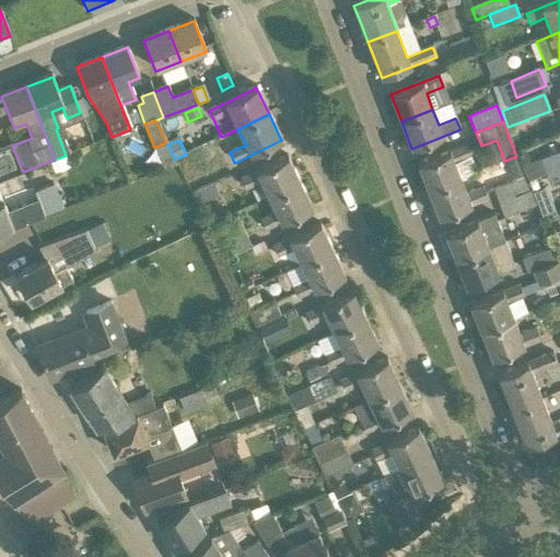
[(0,181),(23,172),(12,146),(0,149),(0,181)]
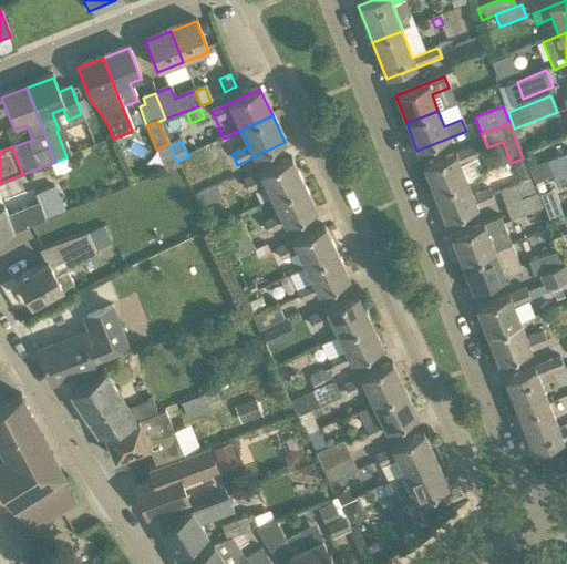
[(476,159),(472,147),(423,166),(434,194),(465,181),(460,165),(476,159)]
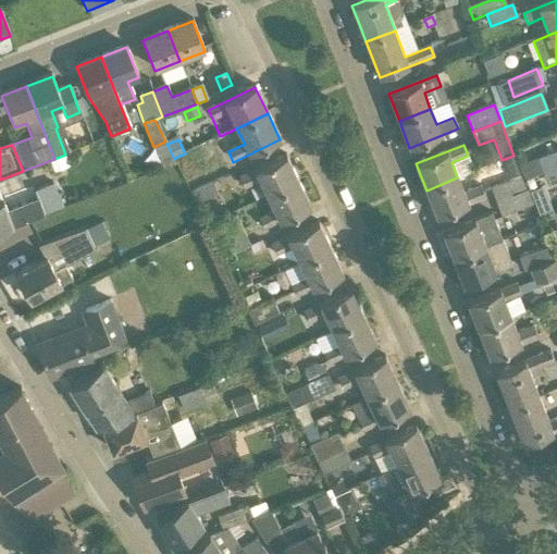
[(543,176),(556,171),(556,152),(537,160),(543,176)]
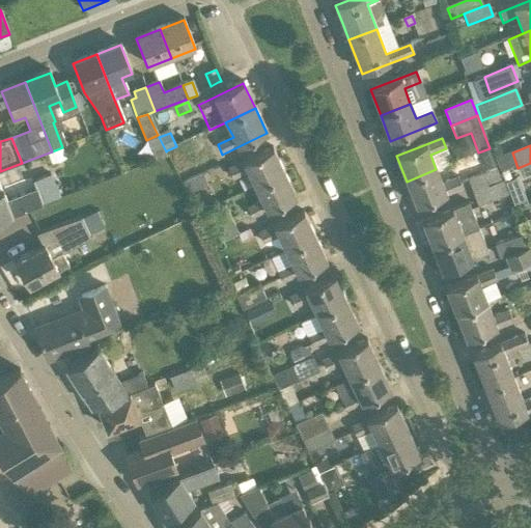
[(66,159),(62,147),(52,151),(49,153),(53,164),(66,159)]
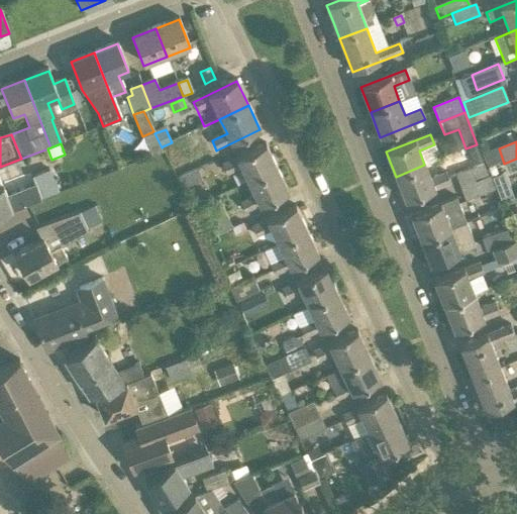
[(241,169),(247,183),(277,169),(266,144),(222,166),(226,176),(241,169)]
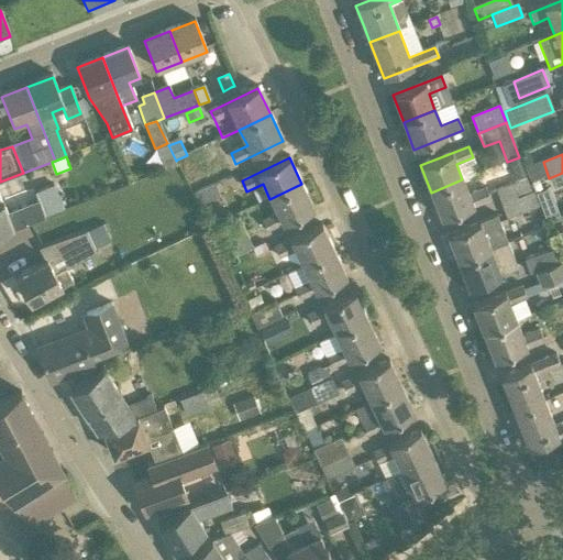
[(516,158),(509,162),(515,179),(522,176),(516,158)]
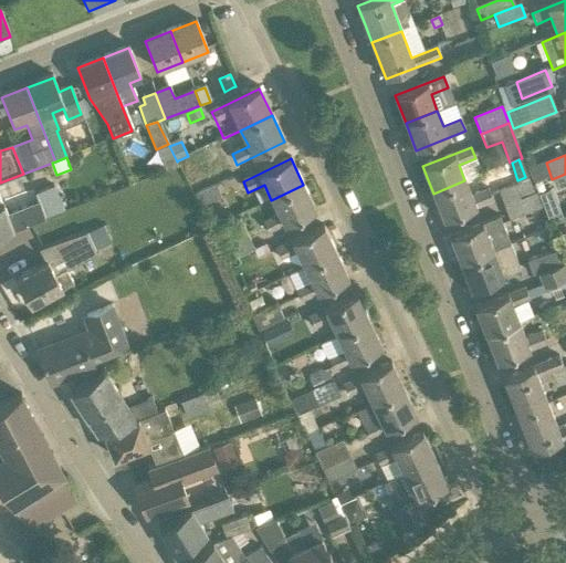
[(565,188),(565,174),(552,179),(557,191),(565,188)]
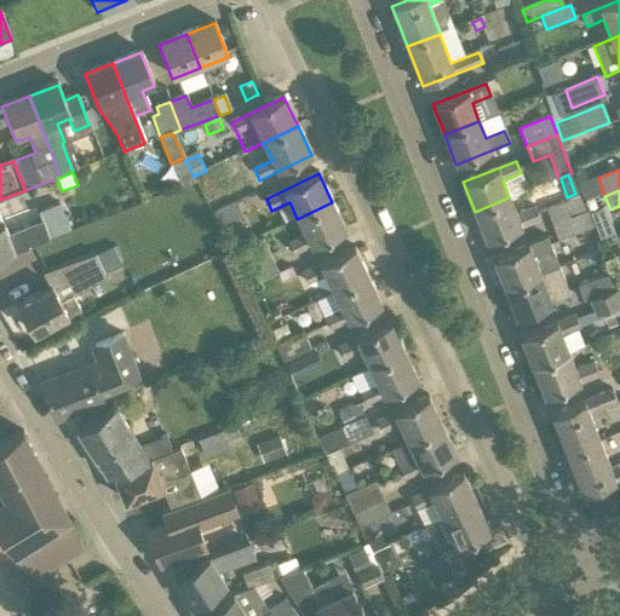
[(516,216),(509,197),(475,212),(486,242),(540,220),(534,208),(516,216)]
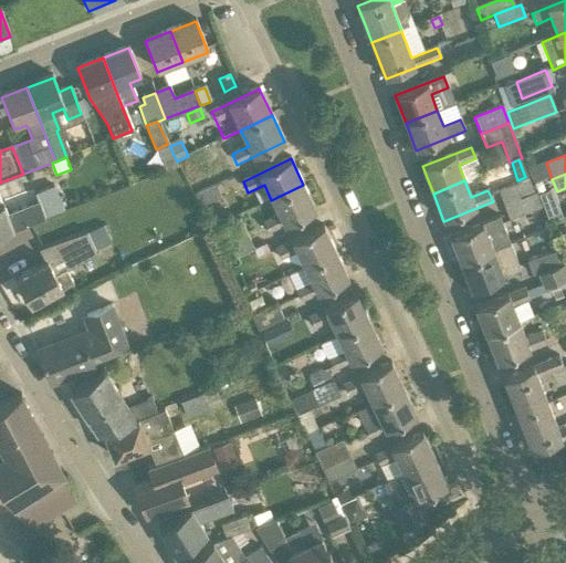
[(520,200),(535,195),(530,181),(514,187),(499,193),(504,207),(520,200)]
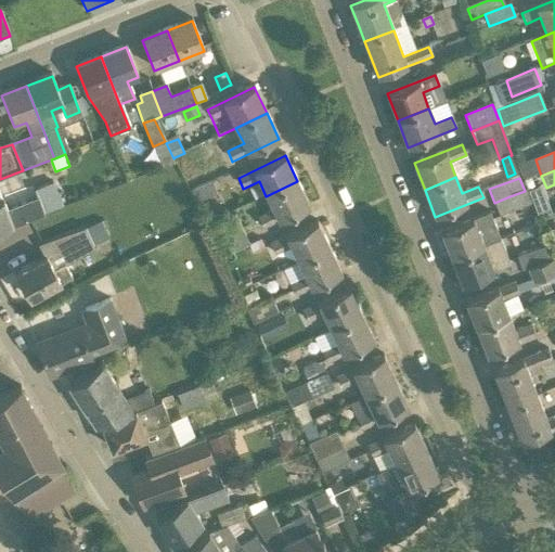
[(525,182),(529,191),(536,189),(531,179),(525,182)]
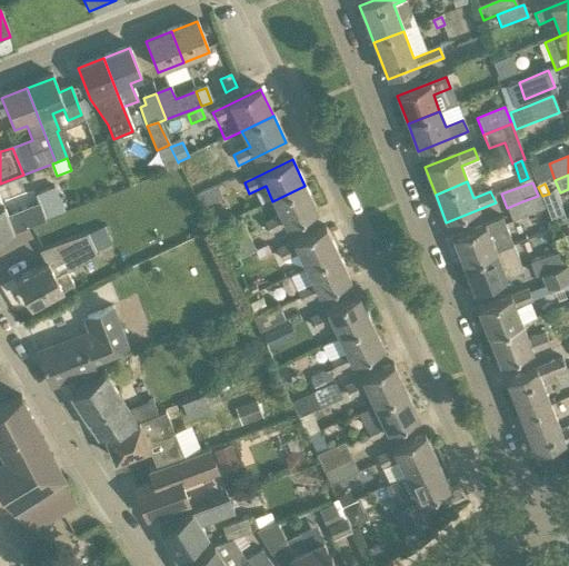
[(215,186),(195,195),(201,210),(221,200),(215,186)]
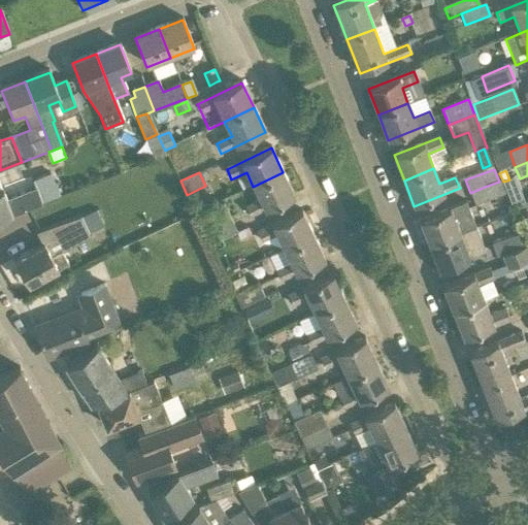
[(245,208),(250,219),(294,197),(283,172),(253,187),(260,201),(245,208)]
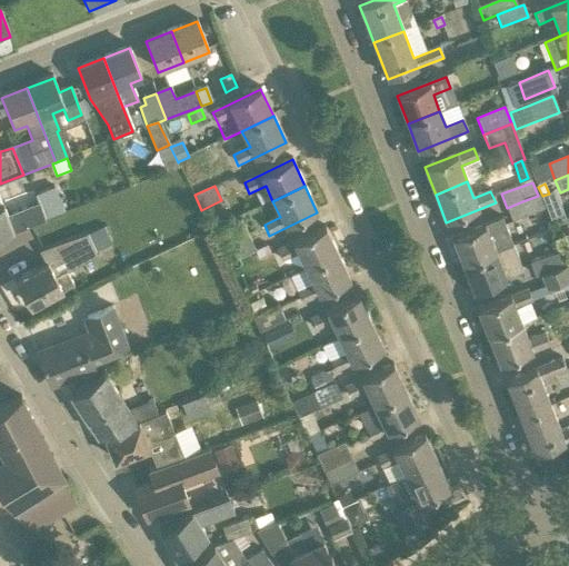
[(0,236),(63,212),(55,189),(36,197),(39,206),(8,218),(3,206),(0,206),(0,236)]
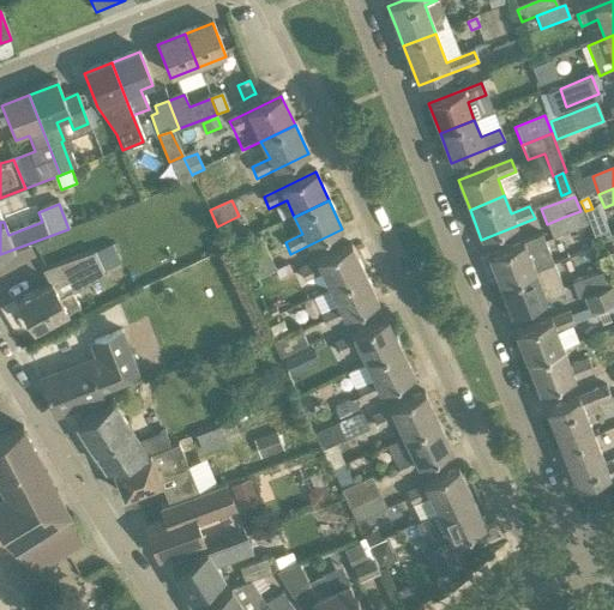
[(597,207),(583,213),(595,241),(608,236),(597,207)]
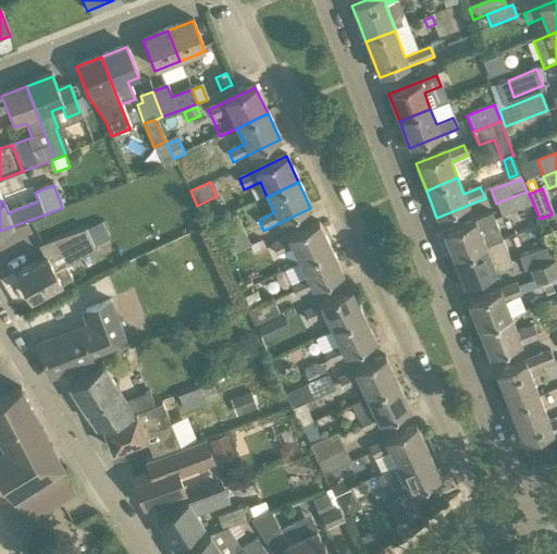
[(511,197),(496,204),(502,218),(533,206),(528,192),(527,192),(511,197)]
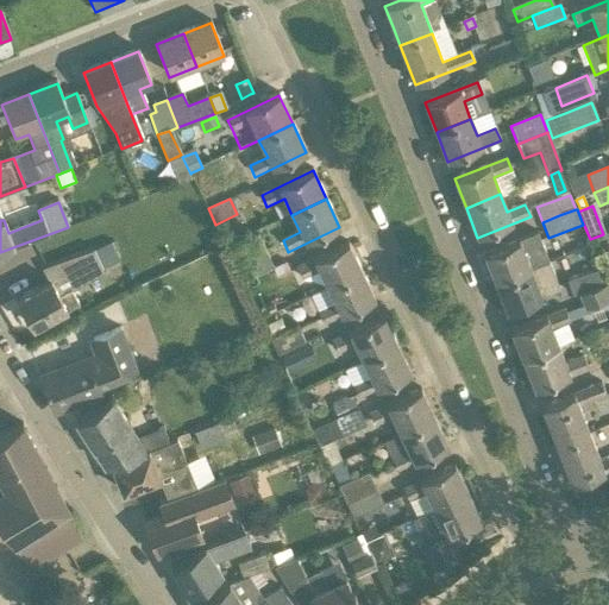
[(258,234),(226,249),(243,283),(272,270),(274,269),(258,234)]
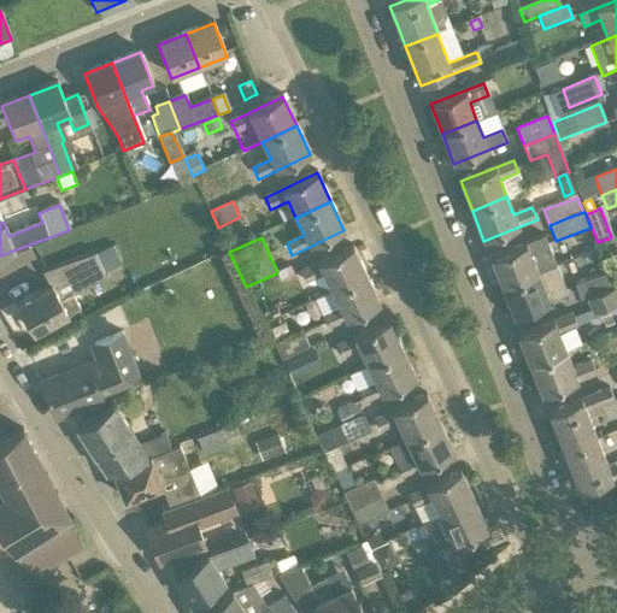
[(503,288),(553,269),(546,251),(550,249),(545,237),(491,259),(503,288)]
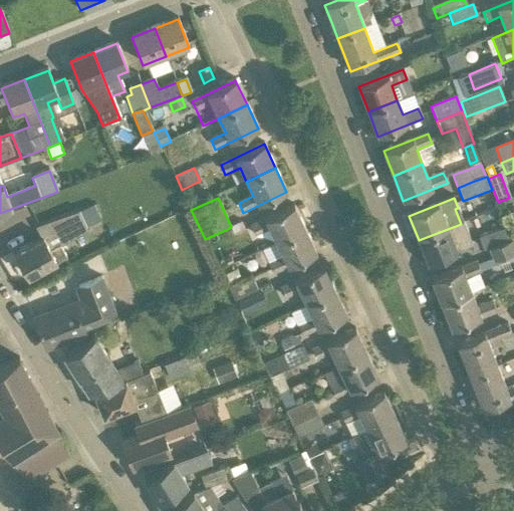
[(270,230),(276,244),(305,230),(293,206),(250,227),(255,237),(270,230)]
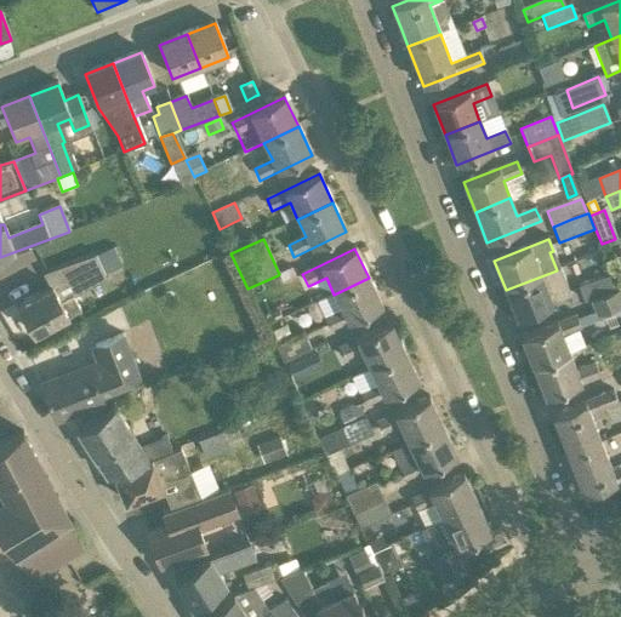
[(120,267),(113,250),(96,256),(104,274),(120,267)]
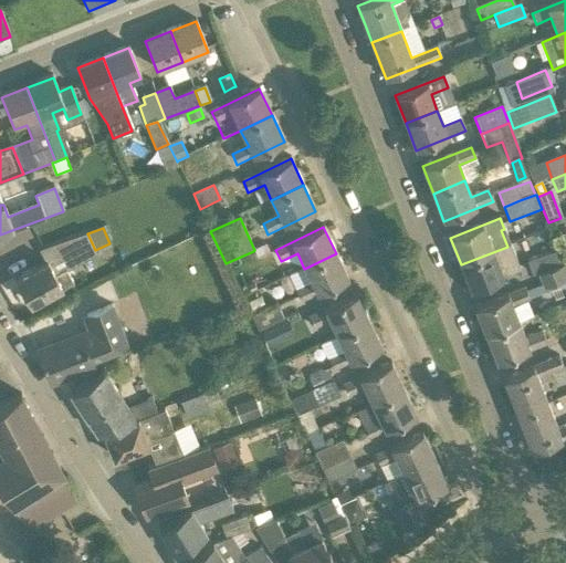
[(86,233),(39,252),(45,263),(17,280),(32,306),(62,290),(73,283),(66,272),(97,256),(86,233)]
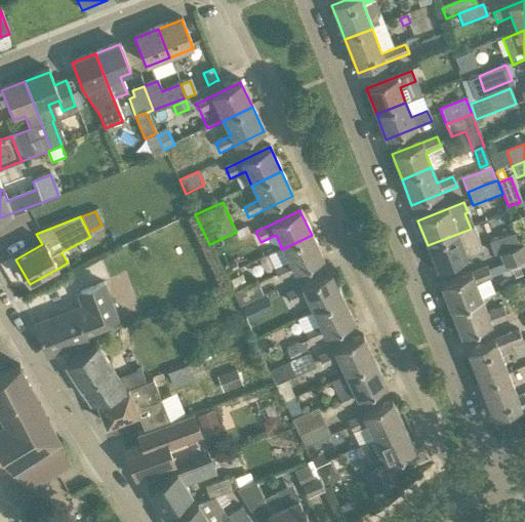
[(476,243),(471,229),(428,245),(437,271),(482,252),(478,242),(476,243)]
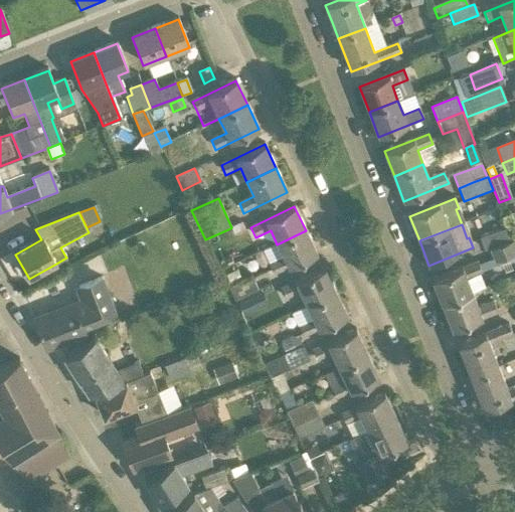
[(512,241),(508,228),(485,237),(480,239),(481,241),(485,251),(490,249),(512,241)]
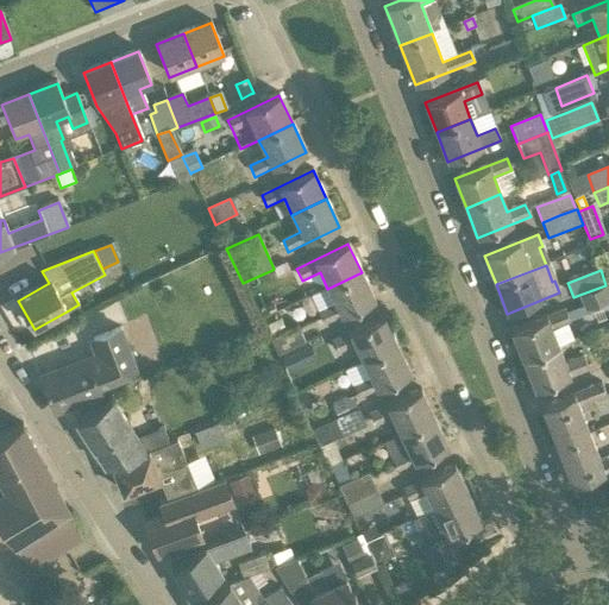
[(375,301),(362,272),(327,289),(336,306),(319,314),(324,326),(375,301)]
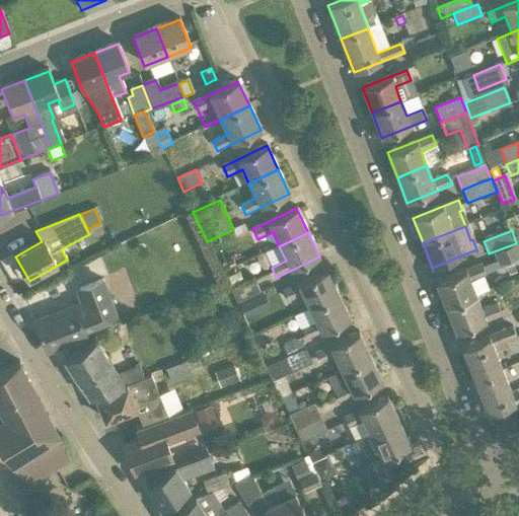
[(494,251),(499,265),(518,256),(518,249),(516,243),(494,251)]
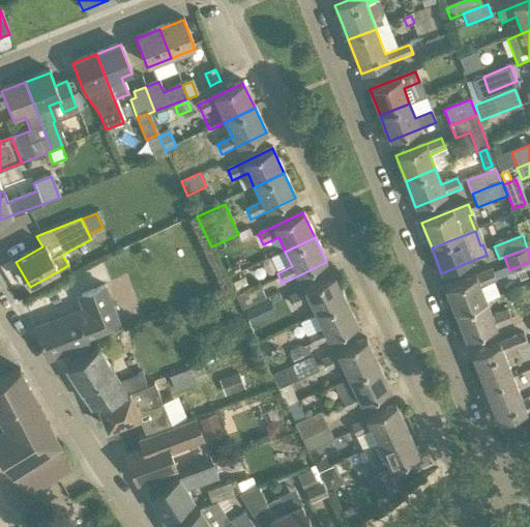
[(455,315),(486,302),(479,288),(495,282),(491,271),(445,289),(455,315)]
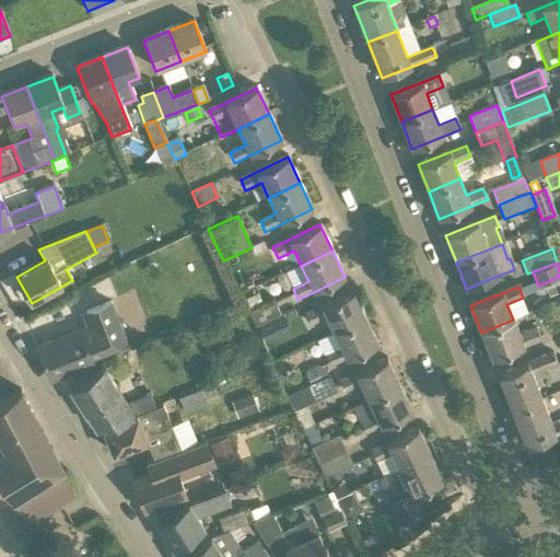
[(327,318),(334,333),(364,318),(352,292),(305,315),(311,326),(327,318)]
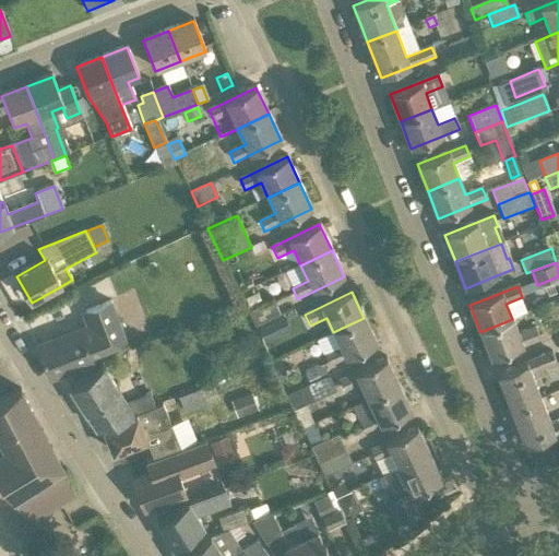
[(251,312),(262,307),(257,295),(245,300),(251,312)]
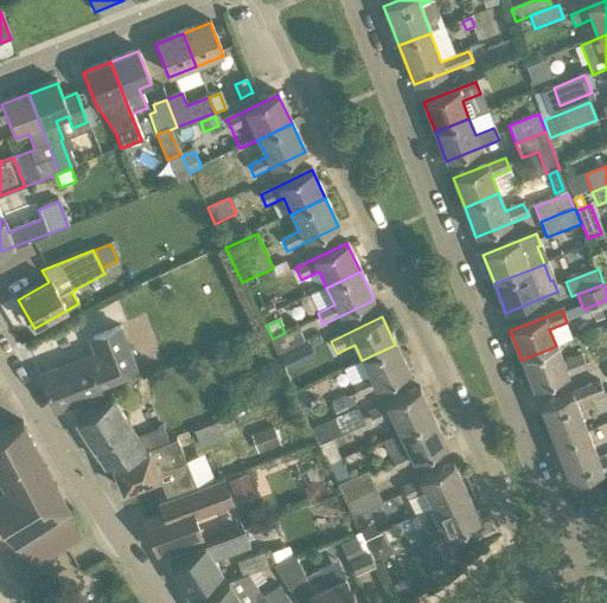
[(296,327),(285,333),(273,339),(270,340),(278,355),(304,344),(296,327)]
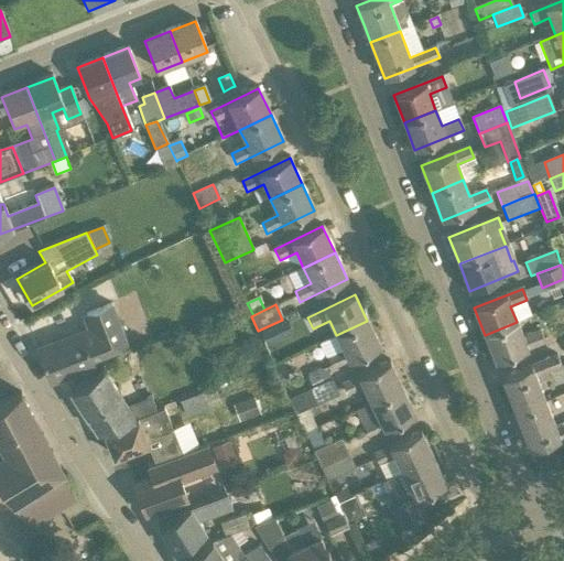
[(50,383),(54,381),(94,366),(90,358),(127,344),(111,305),(85,315),(91,332),(39,353),(50,383)]
